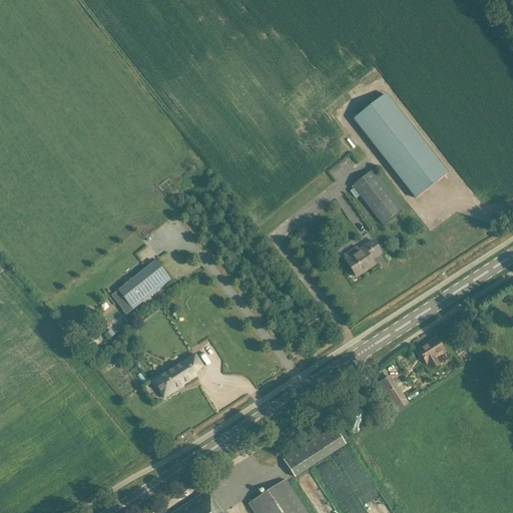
[(416,199),(448,174),(386,95),(354,120),(416,199)]
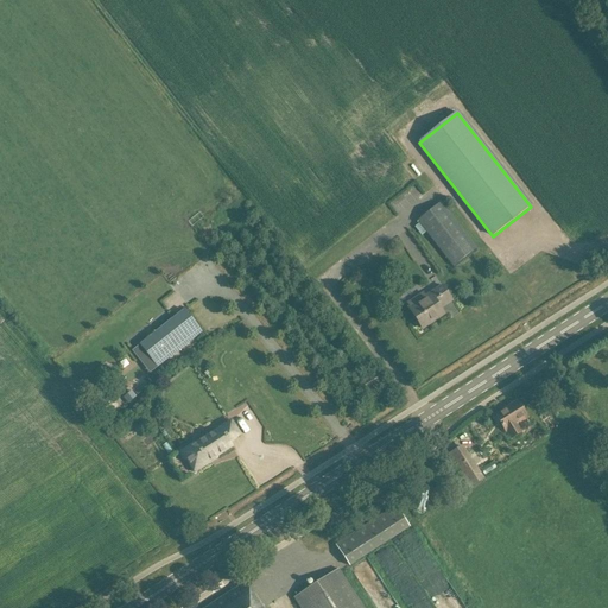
[(420,221),(455,266),(477,248),(443,203),(420,221)]
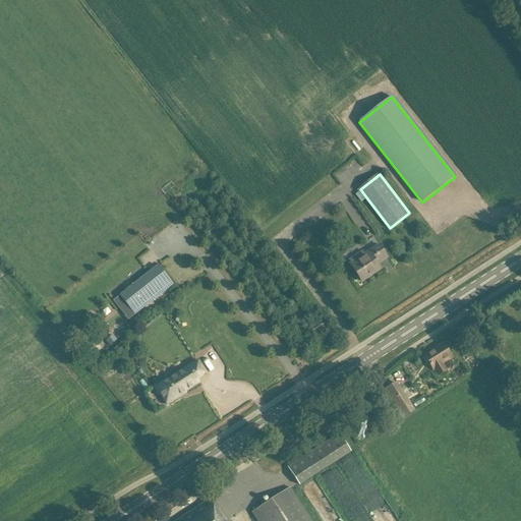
[(387,257),(382,249),(379,245),(350,264),(361,282),(381,270),(377,265),(387,257)]
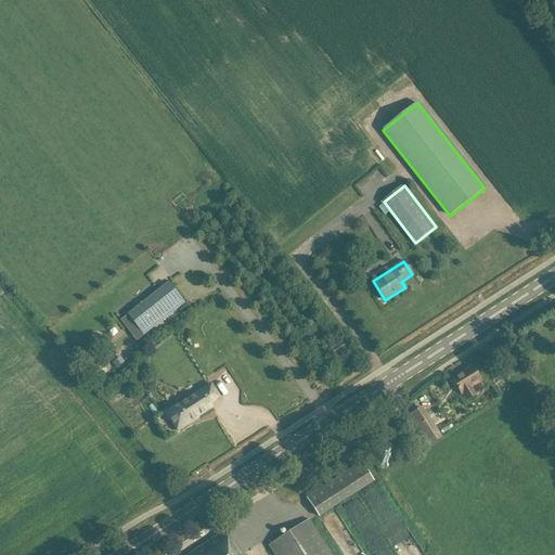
[(128,314),(144,335),(184,304),(170,286),(172,285),(170,282),(168,283),(128,314)]
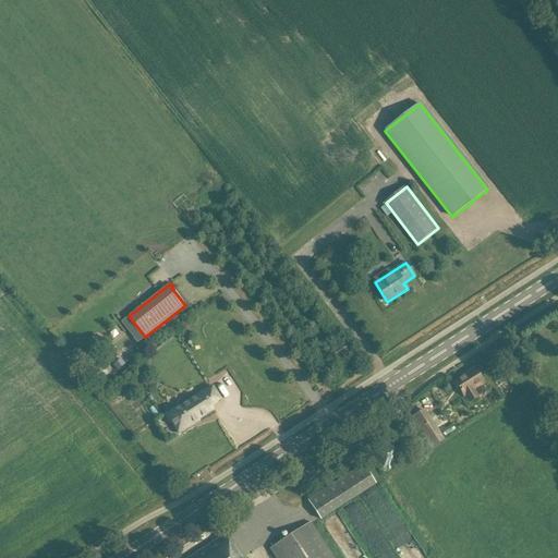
[(351,352),(346,343),(344,341),(331,350),(338,361),(351,352)]
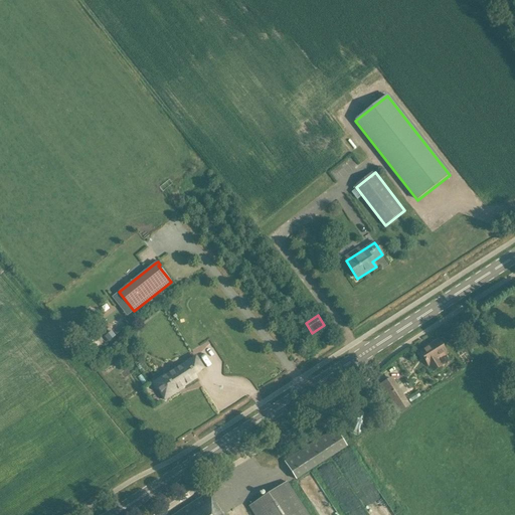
[(109,341),(116,335),(112,330),(105,336),(109,341)]
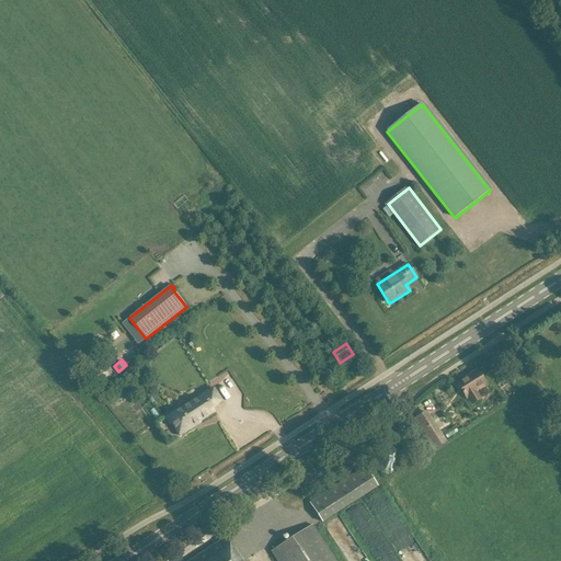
[(478,370),(457,384),(467,398),(471,405),(482,400),(477,391),(487,386),(478,370)]
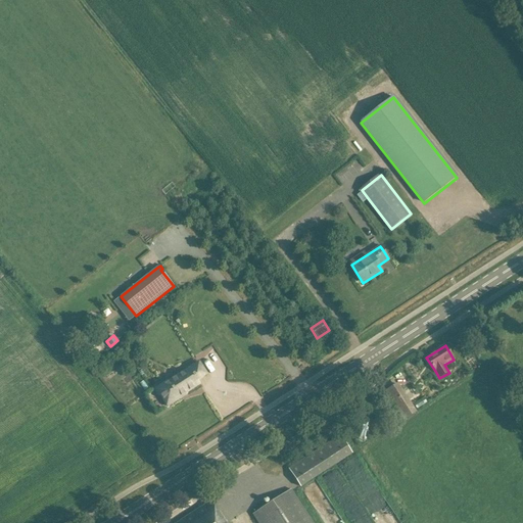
[(159,396),(160,395),(168,407),(181,397),(200,384),(198,381),(207,375),(199,362),(169,382),(168,381),(154,389),(159,396)]
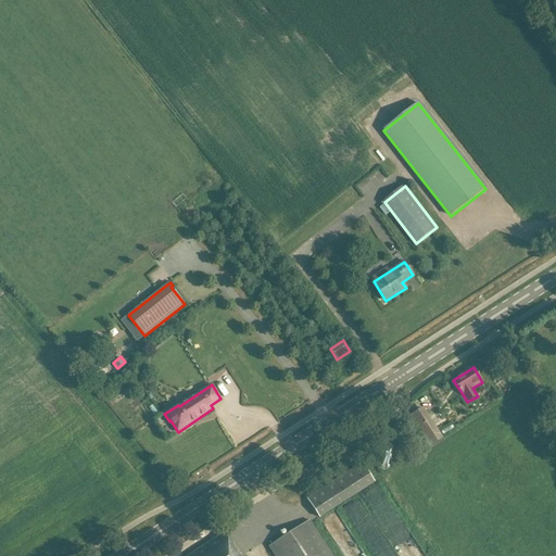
[(441,438),(424,409),(411,417),(429,446),(441,438)]
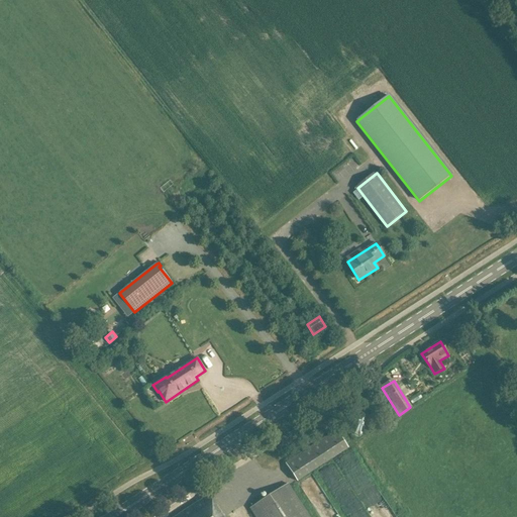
[(286,463),(297,481),(348,447),(336,430),(286,463)]
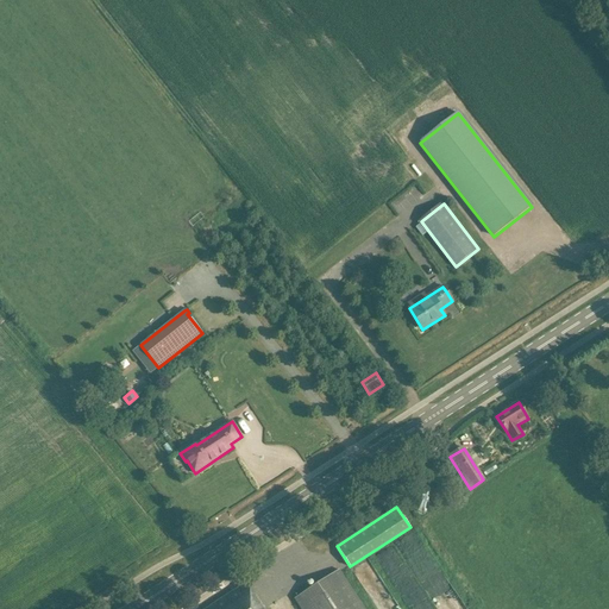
[(364,608),(345,579),(339,570),(294,598),(301,608),(364,608)]
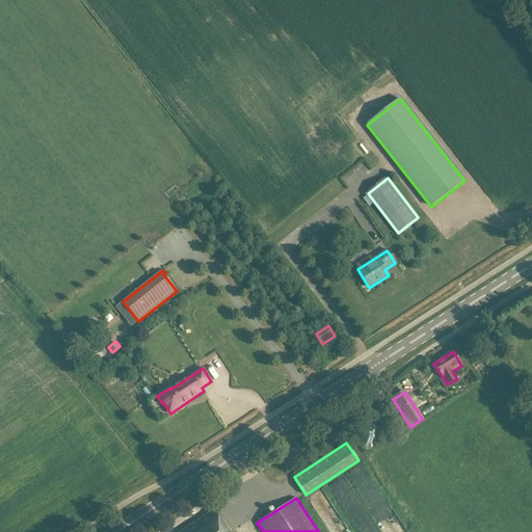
[(181,531),(231,531),(216,509),(181,531)]
